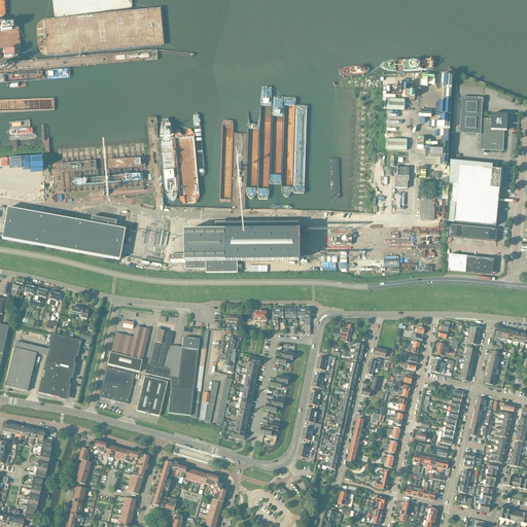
[(506,131),(507,115),(492,114),(491,119),(482,119),(483,99),(461,98),(460,134),(481,135),(480,150),(503,151),(504,131),(506,131)]
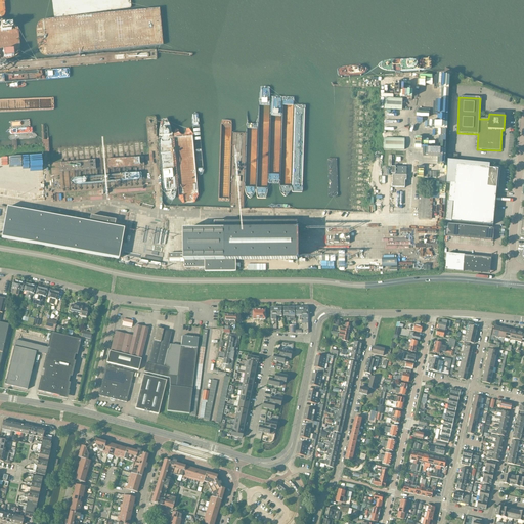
[(404,149),(404,139),(384,138),(384,149),(404,149)]
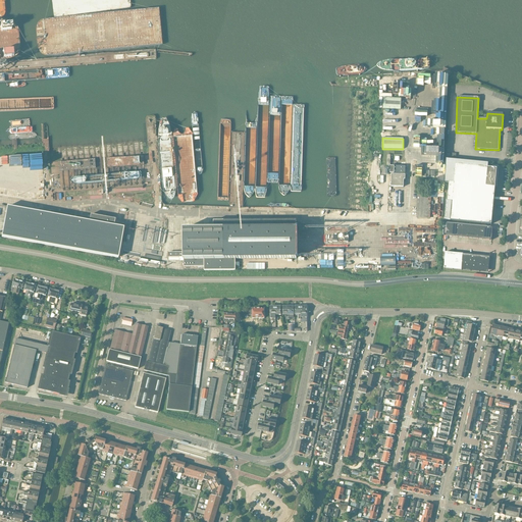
[(446,202),(445,220),(450,220),(491,224),(494,191),(494,187),(496,187),(497,188),(498,171),(497,171),(497,168),(487,167),(487,164),(447,160),(445,183),(449,183),(447,202),(446,202)]
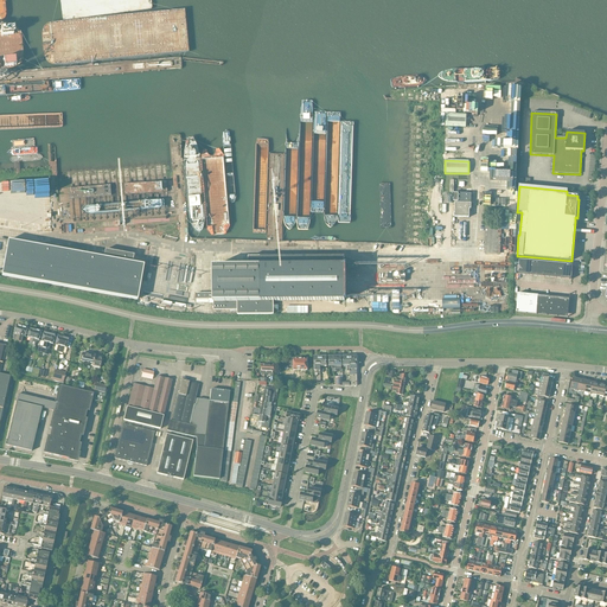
[(141,209),(172,208),(172,195),(75,199),(76,213),(127,211),(127,219),(116,221),(116,225),(141,224),(141,209)]
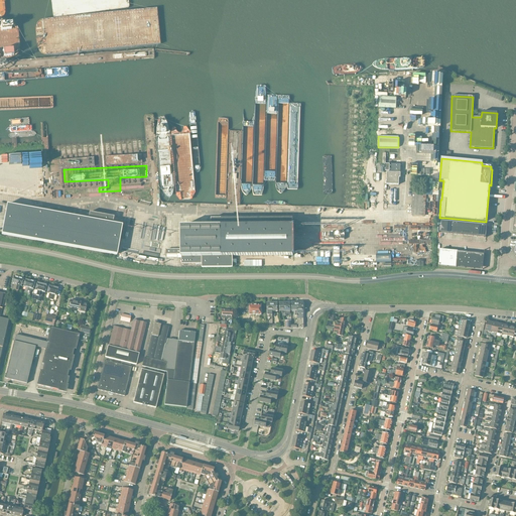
[(385,184),(397,184),(397,178),(399,178),(399,173),(386,172),(385,184)]
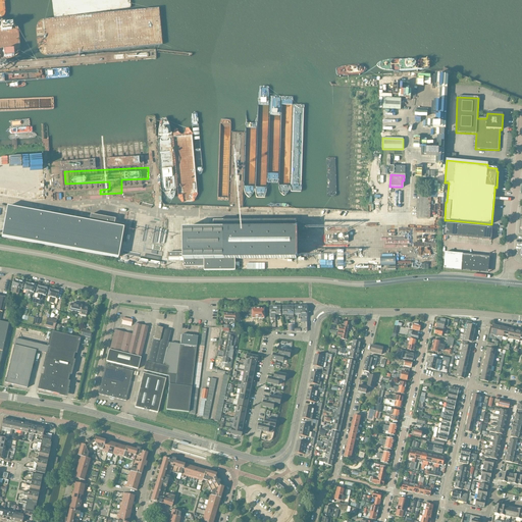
[(432,193),(416,192),(417,197),(416,218),(429,219),(431,197),(432,193)]
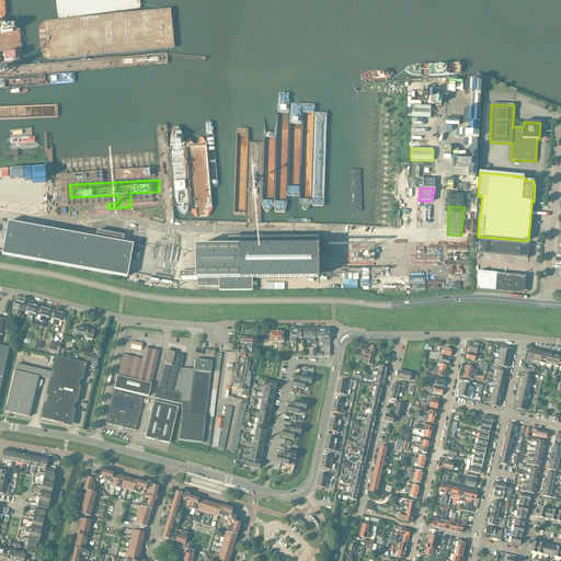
[(1,255),(127,277),(133,245),(122,243),(124,236),(96,231),(95,239),(8,222),(1,255)]
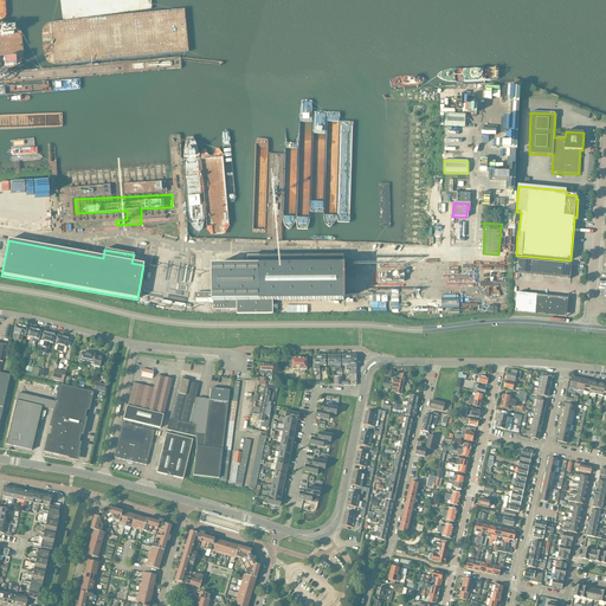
[(188,271),(192,257),(180,253),(179,257),(182,258),(180,269),(188,271)]
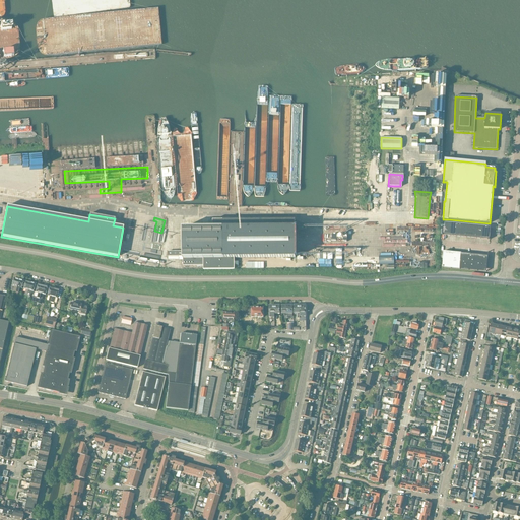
[(168,252),(168,257),(168,260),(179,260),(179,257),(183,257),(183,266),(203,266),(203,270),(235,269),(235,258),(296,258),(295,220),(213,220),(213,229),(183,229),(183,252),(168,252)]
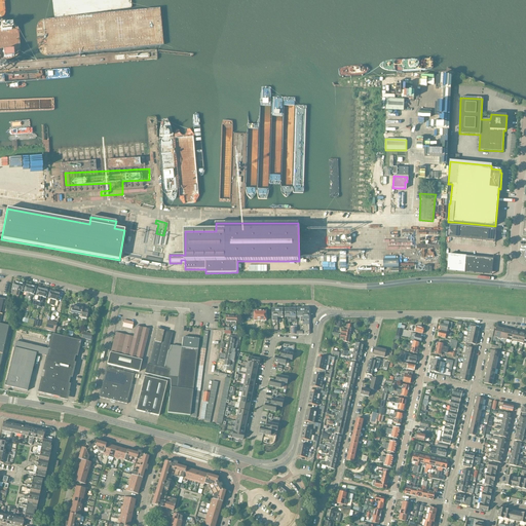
[(495,242),(496,229),(487,228),(486,241),(495,242)]
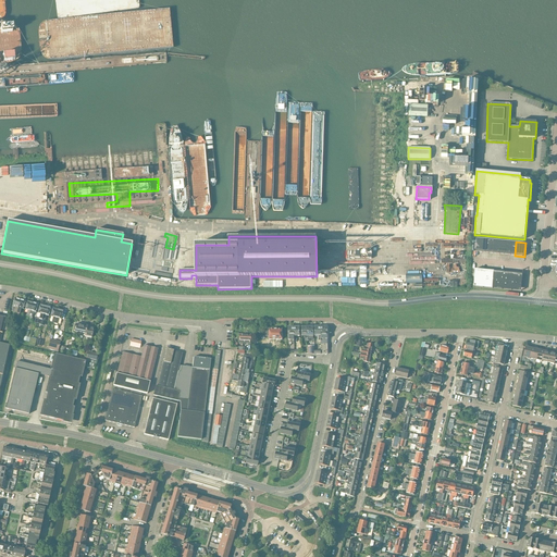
[(429,256),(429,270),(445,270),(445,265),(444,265),(444,256),(429,256)]
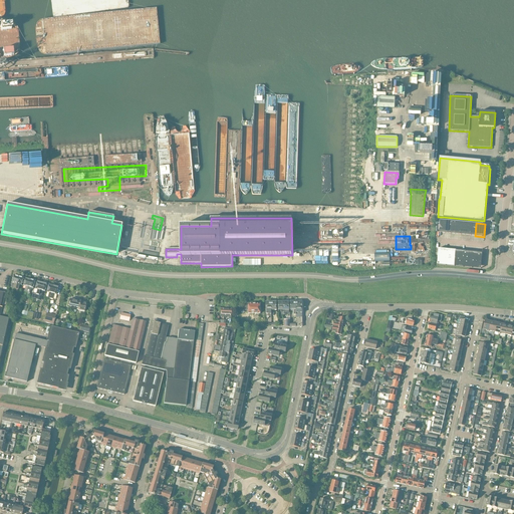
[(412,244),(411,252),(429,254),(431,238),(418,236),(417,245),(412,244)]
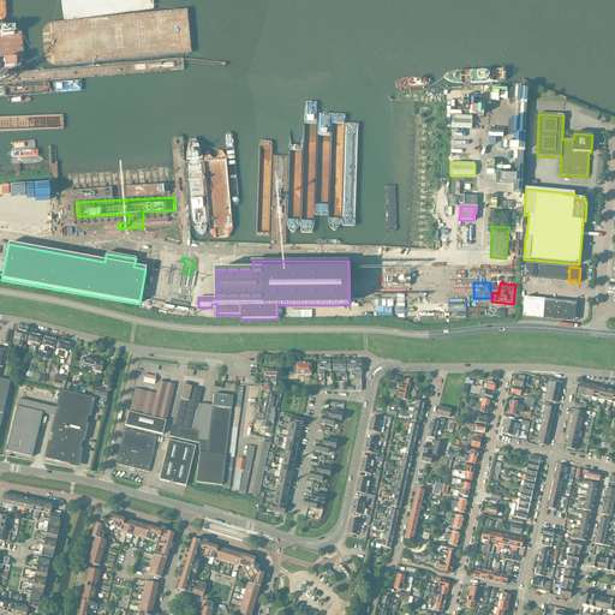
[(181,290),(186,291),(185,296),(191,297),(195,288),(184,285),(181,290)]
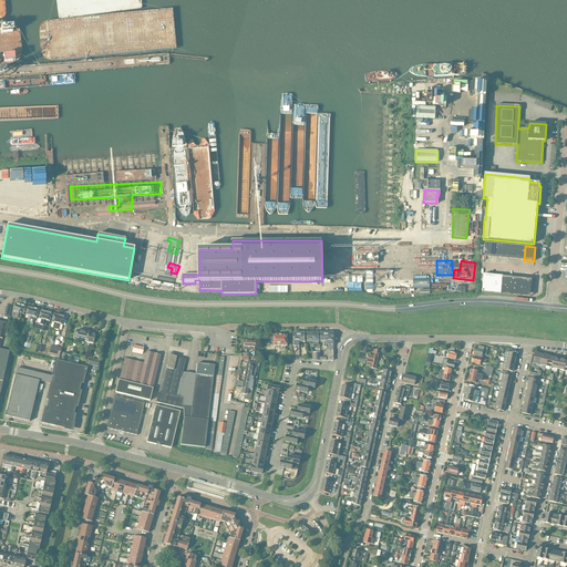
[(152,282),(174,287),(176,276),(163,272),(162,277),(153,276),(152,282)]
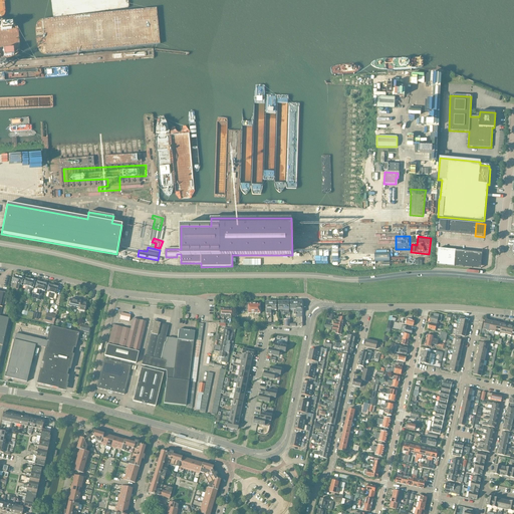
[(446,262),(447,249),(438,248),(438,261),(446,262)]
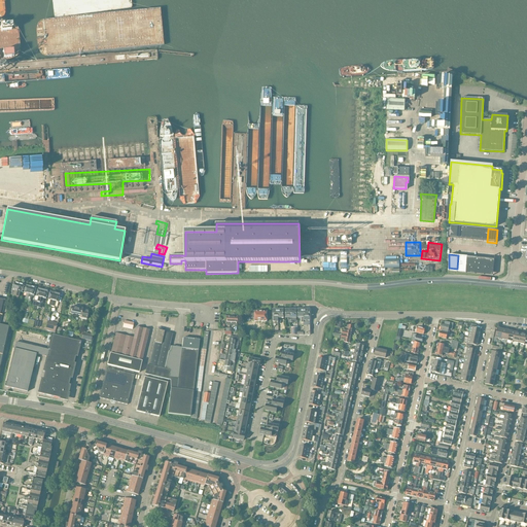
[(466,270),(467,256),(458,255),(457,269),(466,270)]
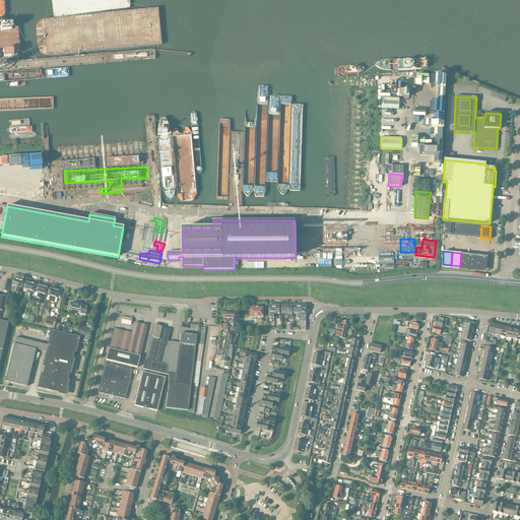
[(395,263),(394,253),(373,253),(373,265),(377,265),(377,266),(383,266),(383,263),(395,263)]
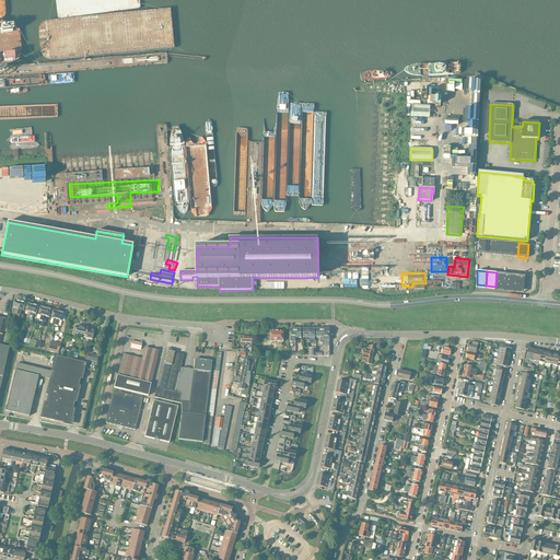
[(504,287),(506,273),(497,272),(496,287),(504,287)]
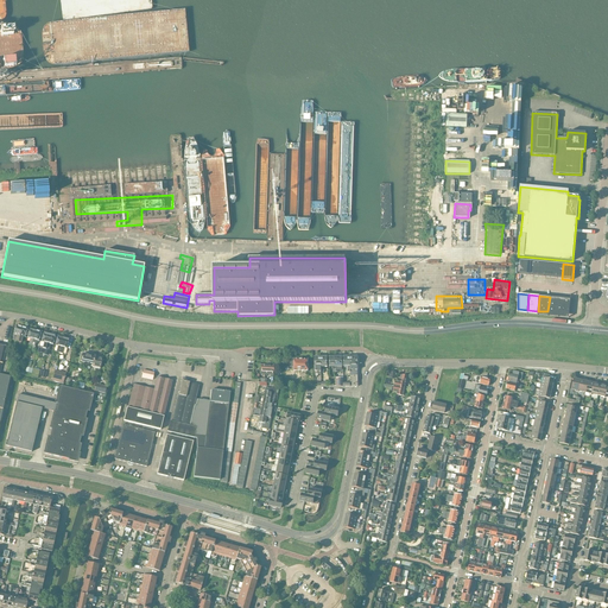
[(558,312),(559,298),(550,297),(548,311),(558,312)]
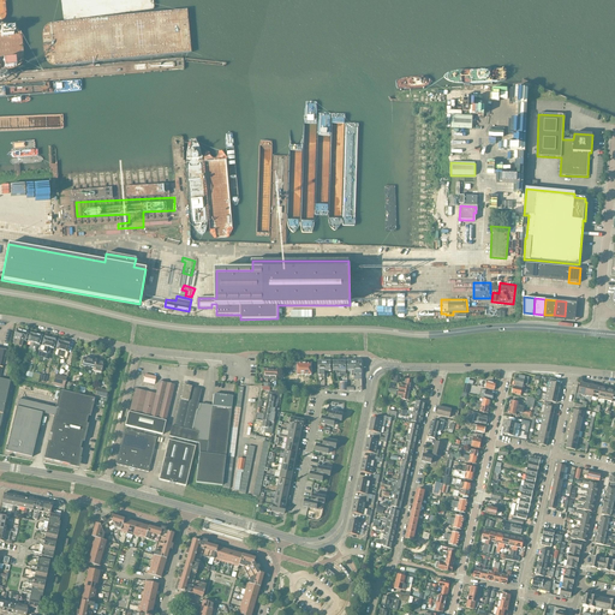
[(575,317),(577,303),(566,302),(565,316),(575,317)]
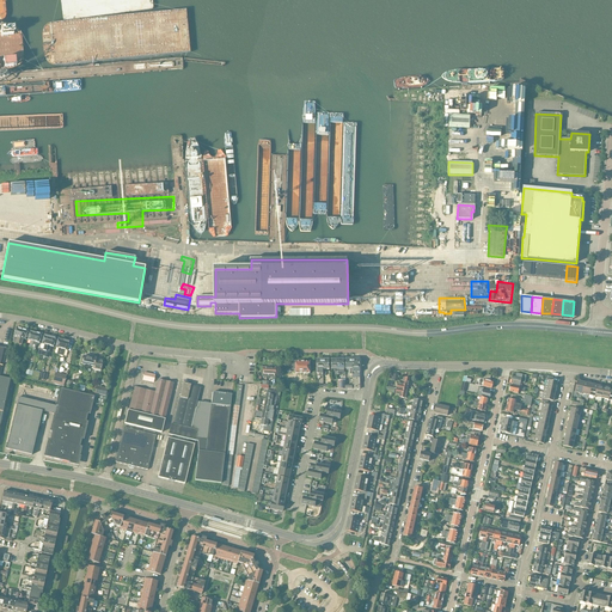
[(491,312),(513,313),(514,305),(491,304),(491,307),(484,306),(484,313),(491,314),(491,312)]
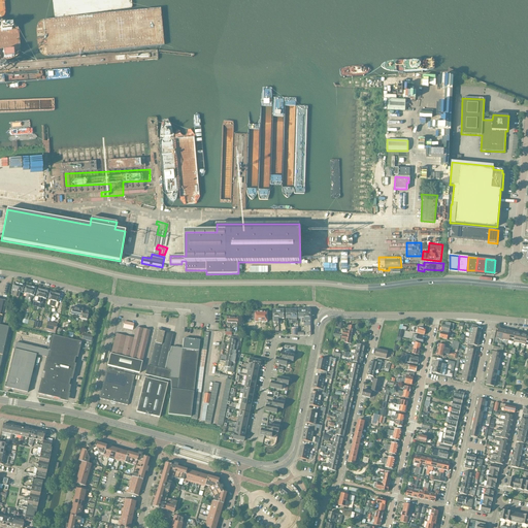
[(24,285),(21,285),(19,285),(15,297),(18,298),(20,293),(22,293),(24,286),(24,285)]
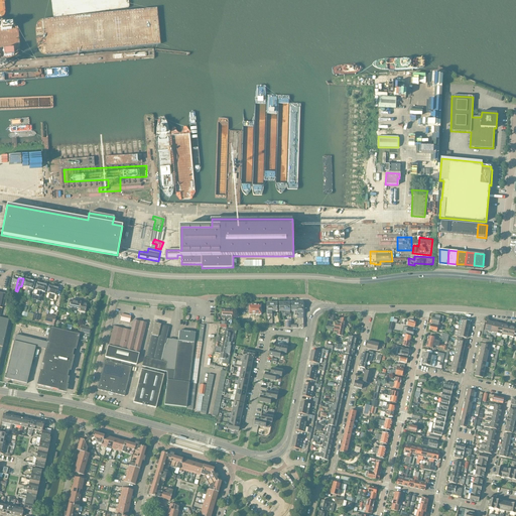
[(33,289),(35,282),(34,282),(34,281),(31,280),(31,281),(30,281),(26,293),(29,294),(30,289),(33,289)]
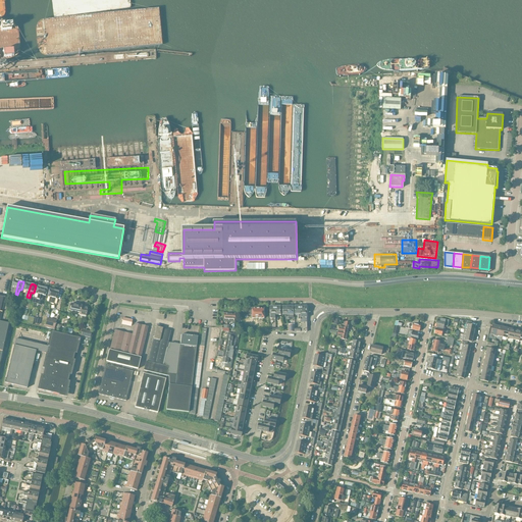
[(45,296),(47,289),(47,288),(44,288),(42,288),(39,300),(42,301),(43,296),(45,296)]
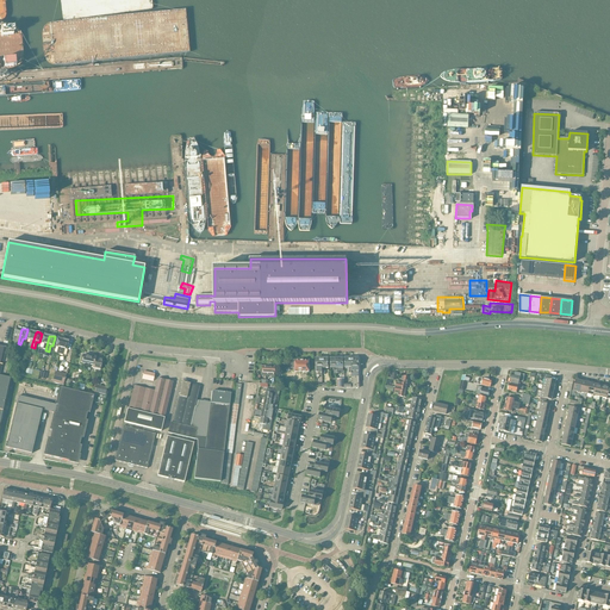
[(69,340),(66,340),(63,340),(60,354),(62,355),(64,349),(67,349),(69,341),(68,341),(69,340)]
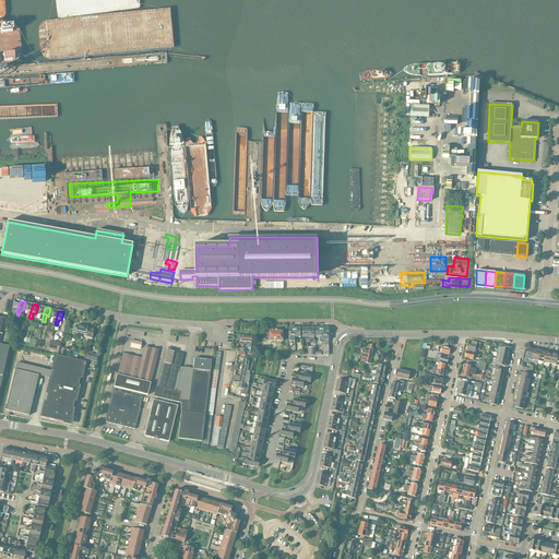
[(0,387),(9,346),(0,344),(0,342),(2,334),(6,319),(0,317),(0,387)]
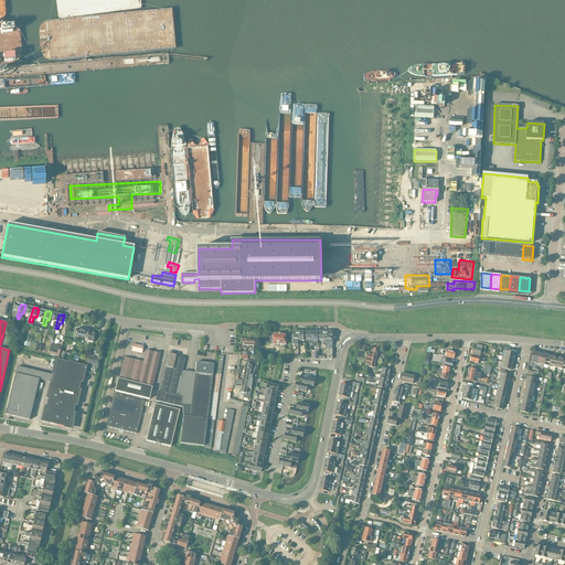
[(8,347),(12,330),(7,328),(3,339),(2,345),(8,347)]
